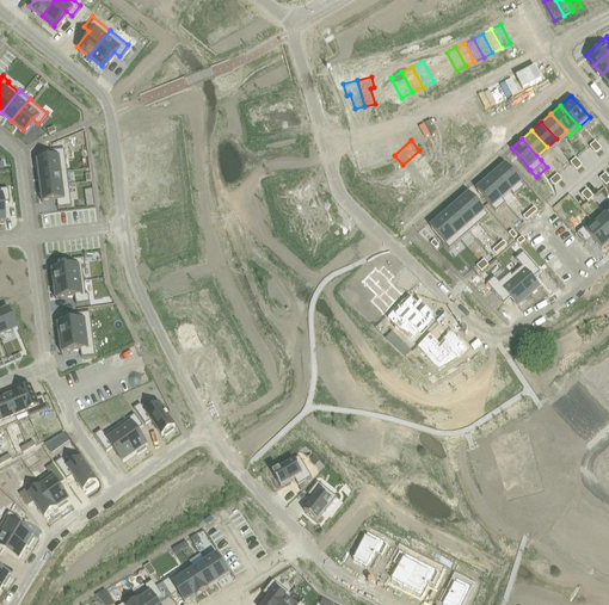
[(49,153),(35,155),(37,171),(66,167),(62,144),(48,146),(49,153)]
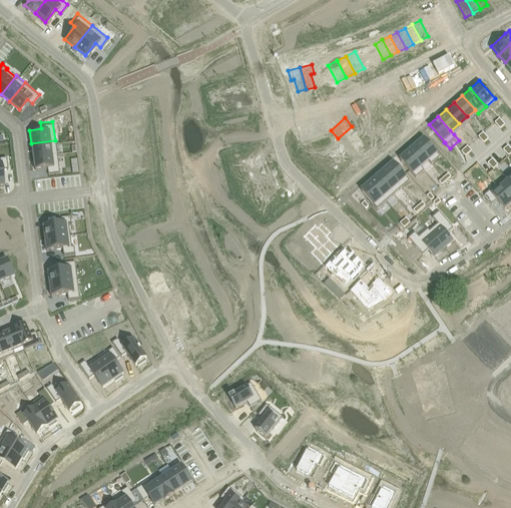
[(352,126),(338,138),(344,146),(359,133),(352,126)]
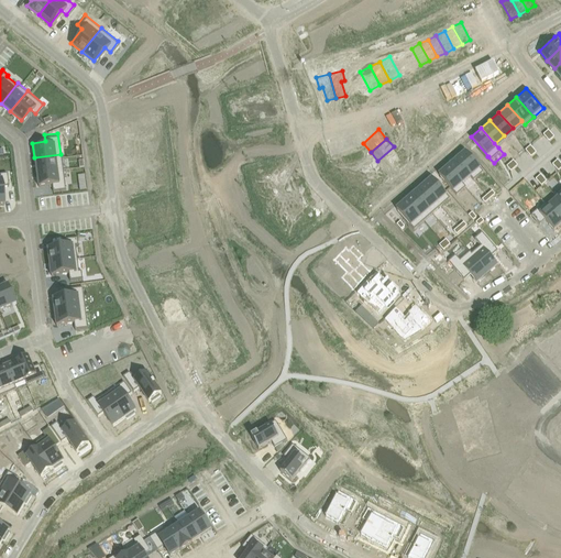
[(394,146),(377,161),(385,168),(402,155),(394,146)]
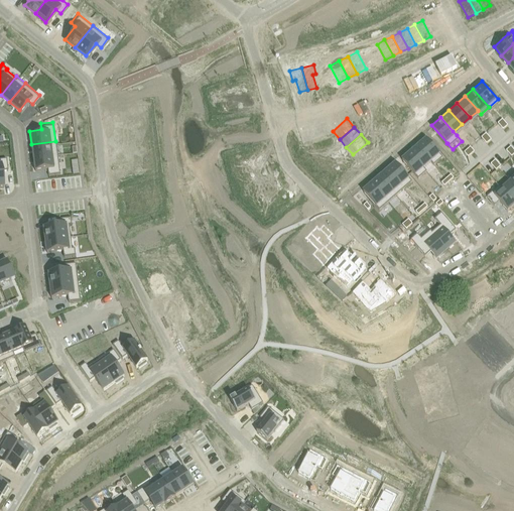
[(425,135),(416,142),(429,157),(432,161),(441,153),(425,135)]
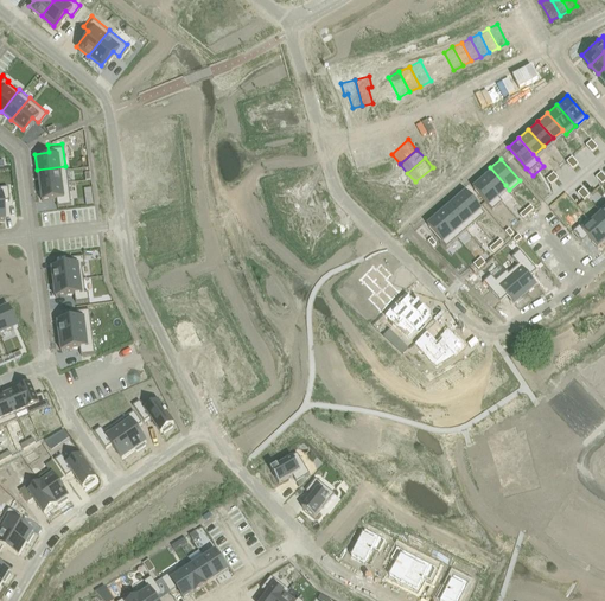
[(65,166),(37,170),(38,181),(67,178),(65,166)]
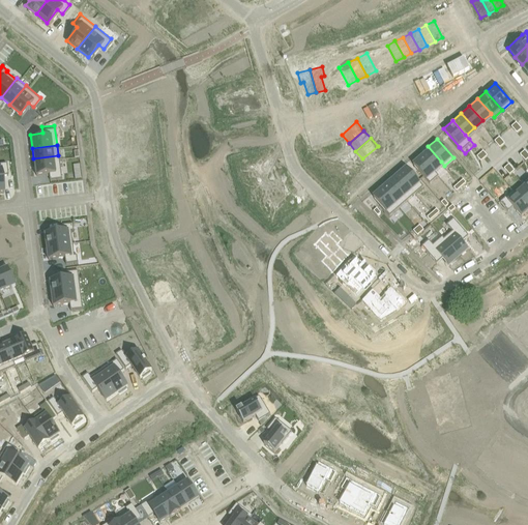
[(378,146),(362,158),(370,168),(385,154),(378,146)]
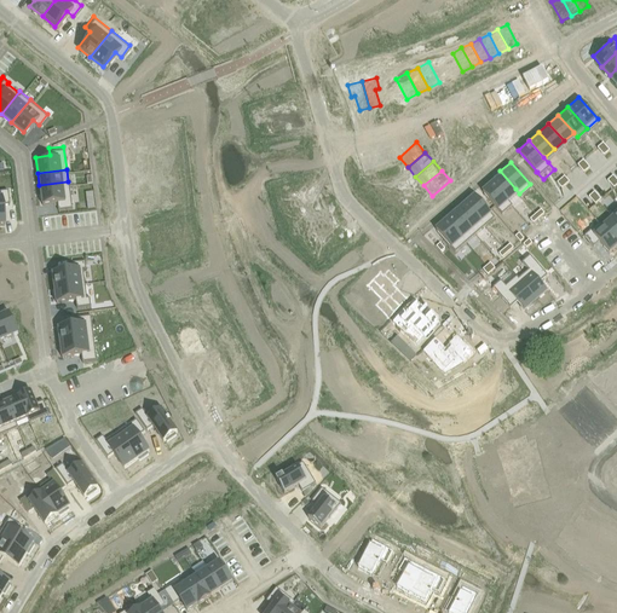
[(500,171),(491,179),(506,197),(507,196),(515,189),(500,171)]
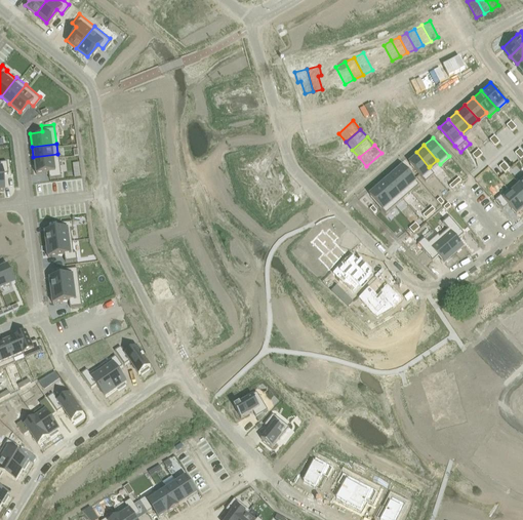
[(416,152),(407,159),(424,177),(433,170),(430,166),(429,167),(416,152)]
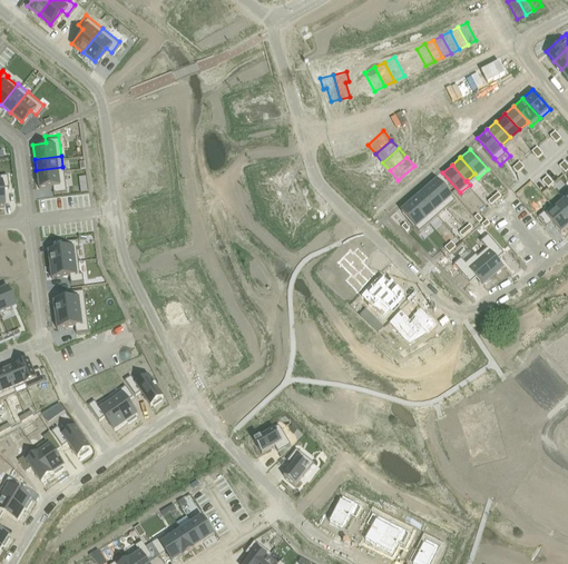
[(62,167),(36,170),(37,185),(51,182),(51,189),(65,188),(62,167)]
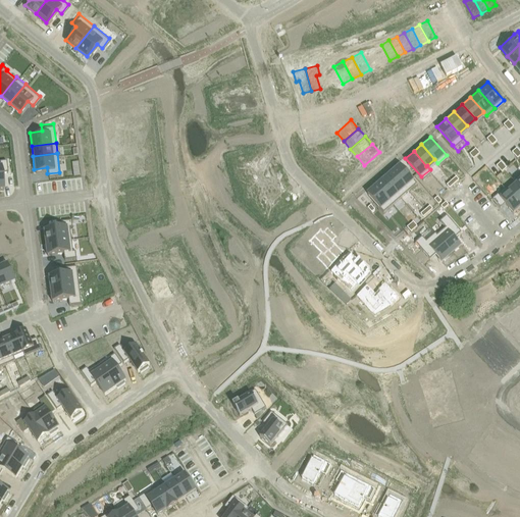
[(319,153),(316,156),(320,161),(324,157),(319,153)]
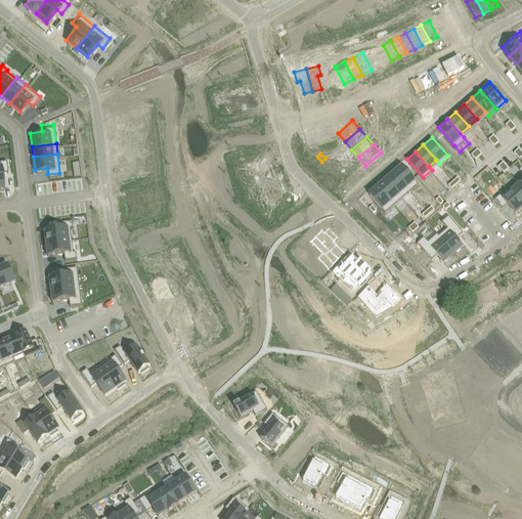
[(325,158),(321,162),(327,167),(331,163),(325,158)]
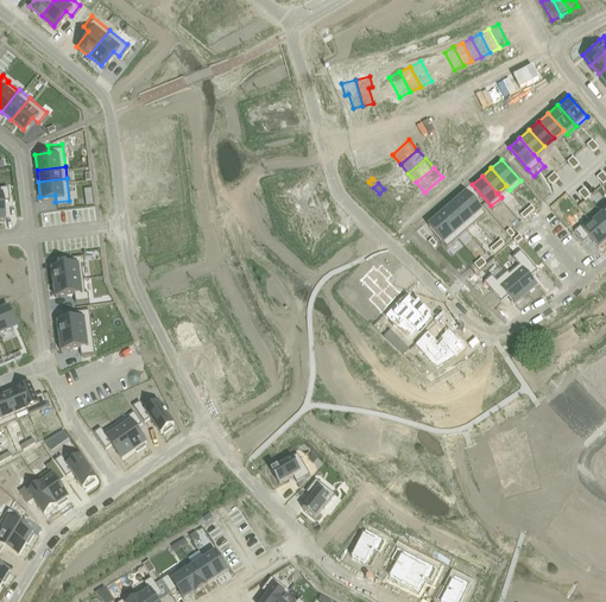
[(465,188),(455,196),(474,217),(484,209),(465,188)]
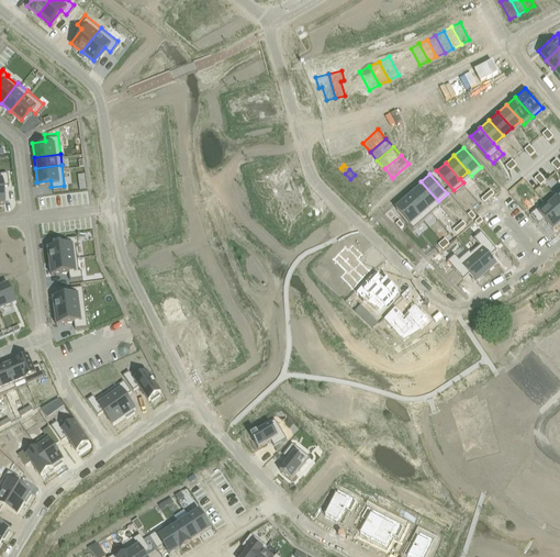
[(516,179),(506,187),(512,193),(522,185),(527,180),(522,175),(516,179)]
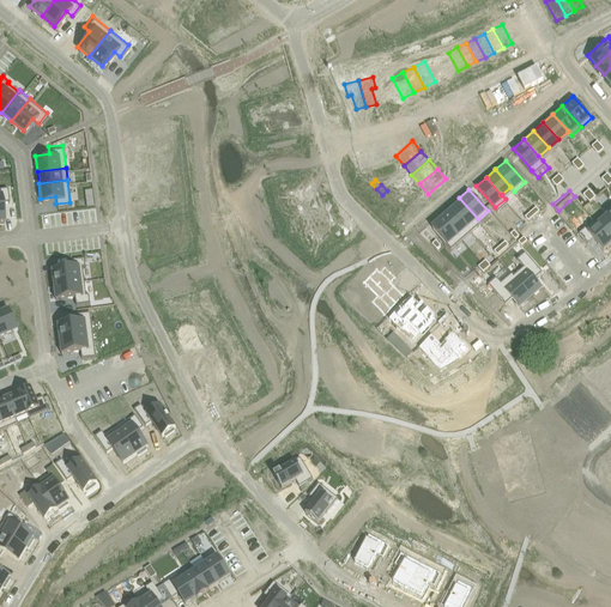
[(393,196),(388,201),(394,206),(399,202),(393,196)]
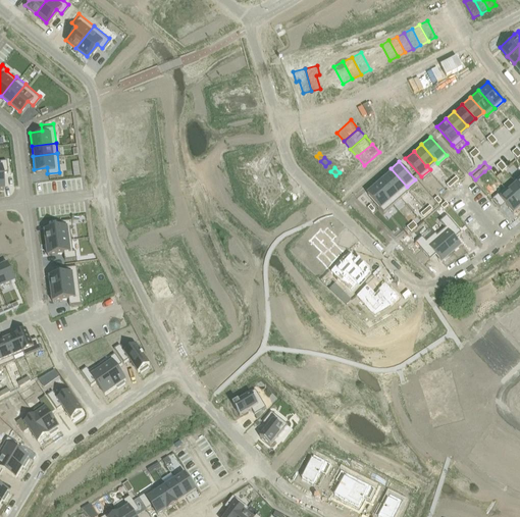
[(391,168),(382,175),(399,194),(407,187),(391,168)]
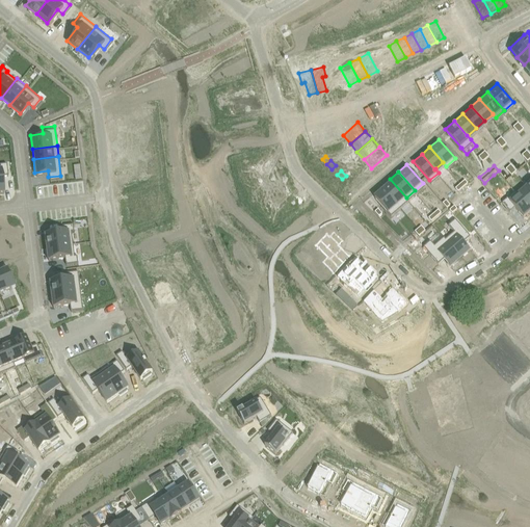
[(529,174),(529,173),(521,181),(524,184),(525,184),(529,189),(529,174)]
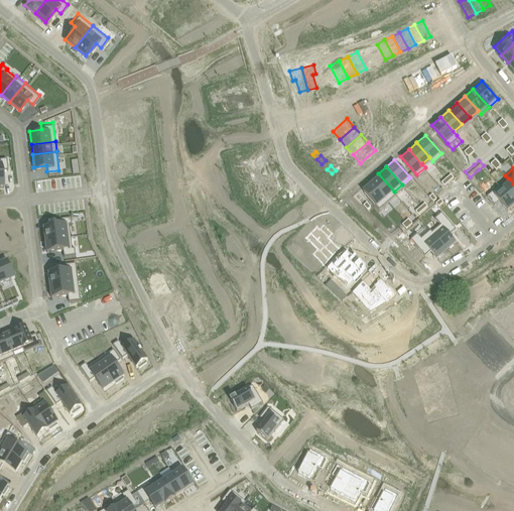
[(336,170),(332,173),(337,178),(340,174),(336,170)]
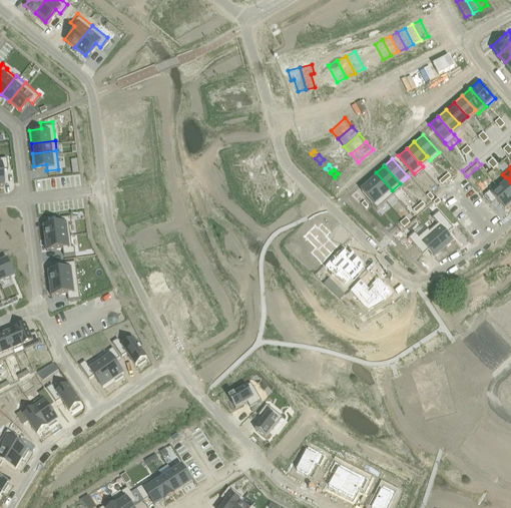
[(376,172),(369,179),(385,197),(392,190),(376,172)]
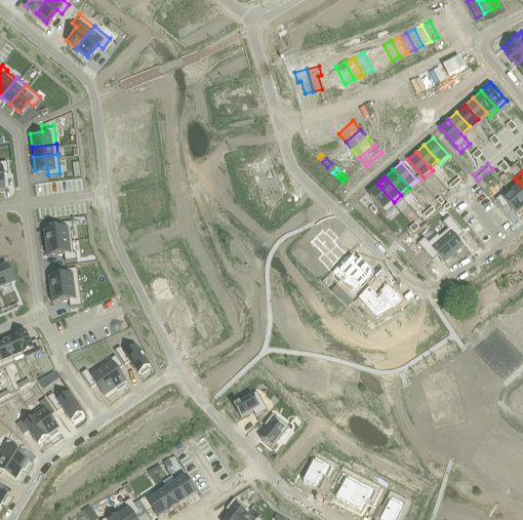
[(267,186),(258,193),(273,207),(290,190),(280,181),(271,190),(267,186)]
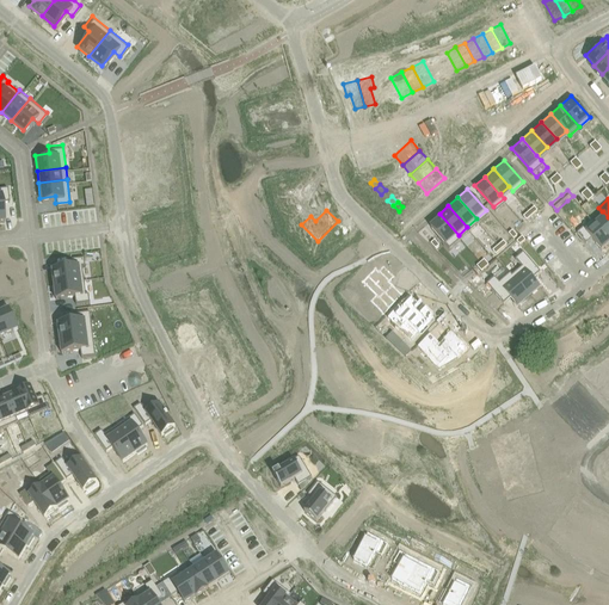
[(595,218),(594,220),(608,236),(608,235),(608,217),(603,211),(602,211),(595,218)]
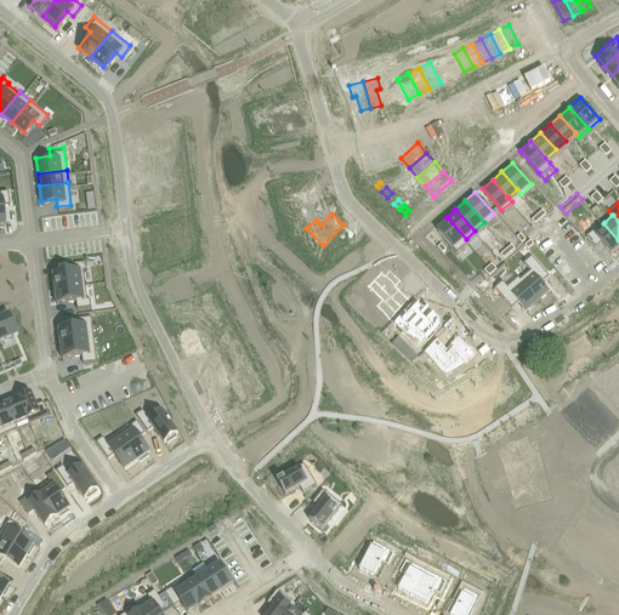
[(447,217),(436,226),(455,249),(466,239),(447,217)]
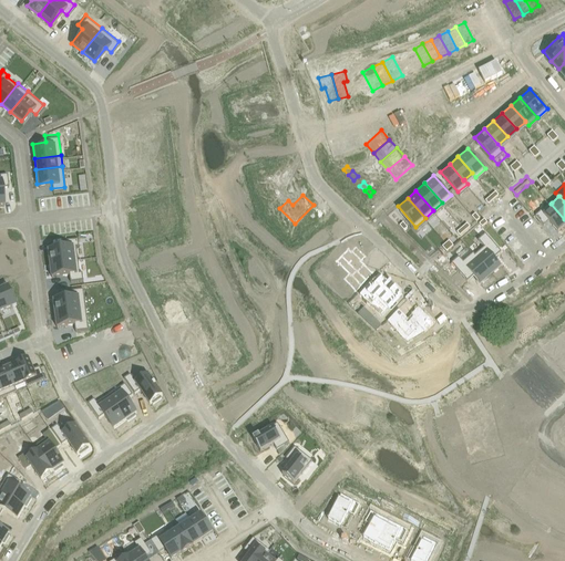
[(547,198),(533,211),(542,221),(547,217),(556,227),(564,219),(551,204),(552,203),(547,198)]
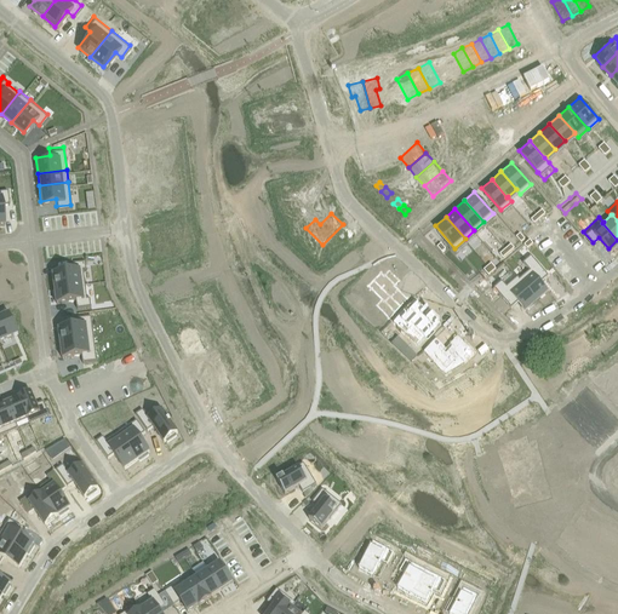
[(515,273),(534,294),(545,285),(539,277),(547,271),(528,251),(521,258),(527,265),(525,269),(518,274),(515,273)]
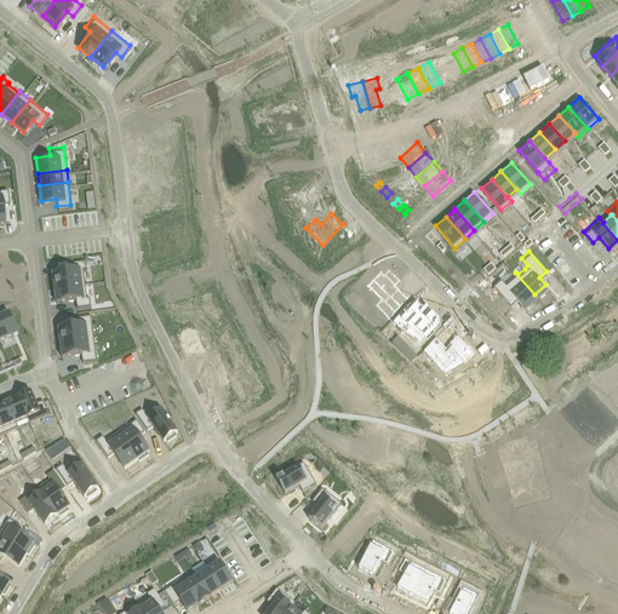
[(70,267),(51,269),(52,283),(84,280),(81,265),(84,265),(84,257),(69,258),(70,267)]
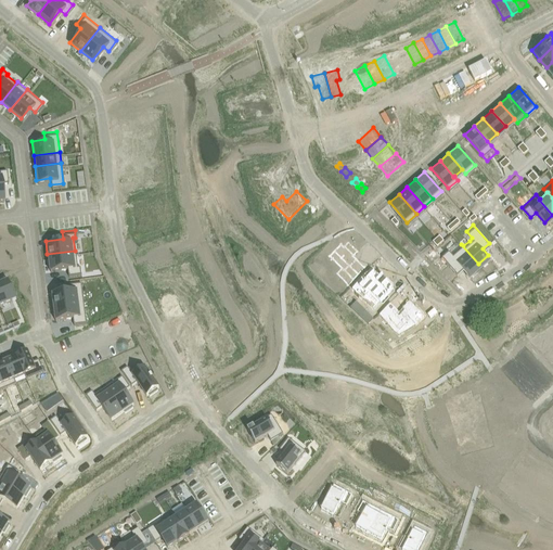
[(330,254),(324,259),(334,269),(345,280),(346,281),(363,263),(362,261),(351,251),(356,247),(357,246),(346,235),(345,237),(346,238),(342,241),(339,240),(341,239),(339,238),(338,239),(338,240),(328,251),(326,252),(328,253),(328,252),(330,254)]
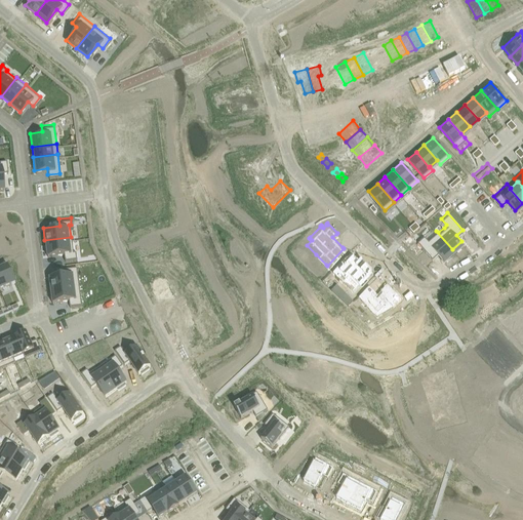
[(420,245),(415,251),(425,262),(430,256),(431,256),(437,251),(442,258),(452,249),(436,231),(427,238),(423,234),(416,240),(420,245)]
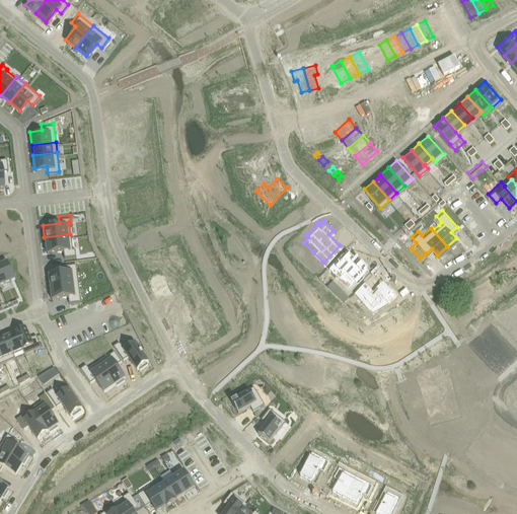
[(70,234),(44,237),(46,250),(62,247),(63,254),(74,252),(73,245),(71,245),(70,234)]
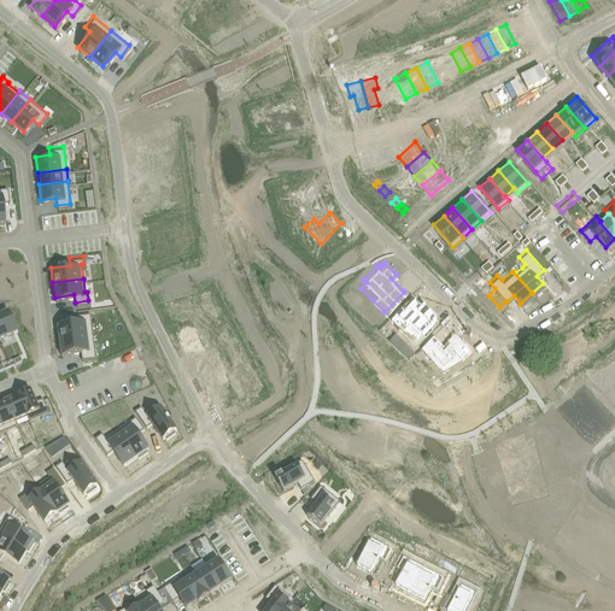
[(413,292),(388,316),(413,340),(432,321),(433,319),(437,315),(427,305),(428,304),(425,300),(423,299),(422,300),(413,292)]
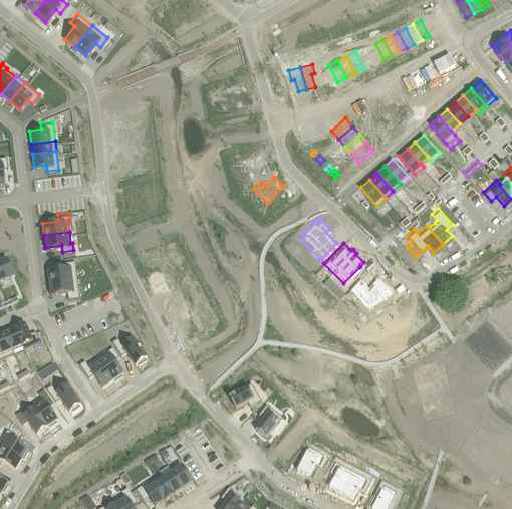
[(2,257),(0,257),(0,278),(10,274),(2,257)]
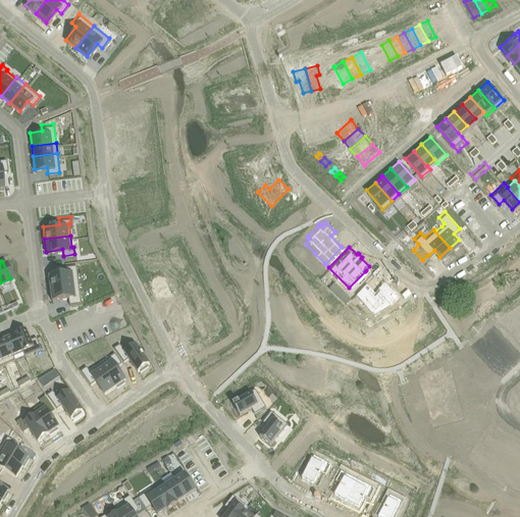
[(63,270),(47,272),(49,285),(78,281),(74,262),(63,264),(63,270)]
